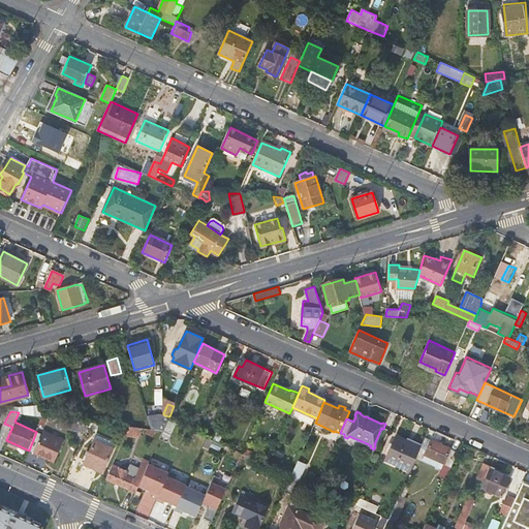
[(154,417),(149,418),(152,429),(156,429),(163,431),(168,419),(169,416),(165,415),(161,424),(156,424),(154,417)]
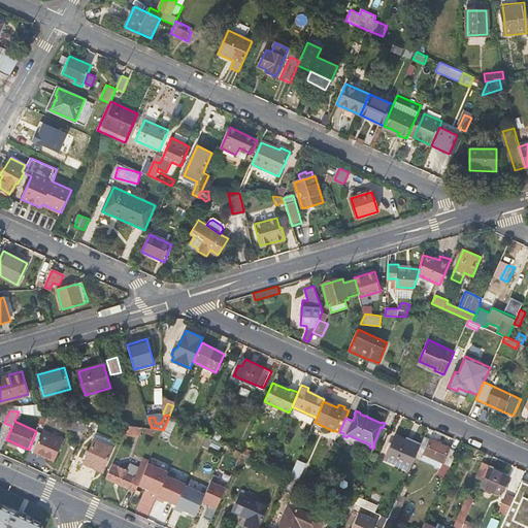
[(63,427),(87,431),(89,425),(91,421),(86,420),(64,418),(63,427)]
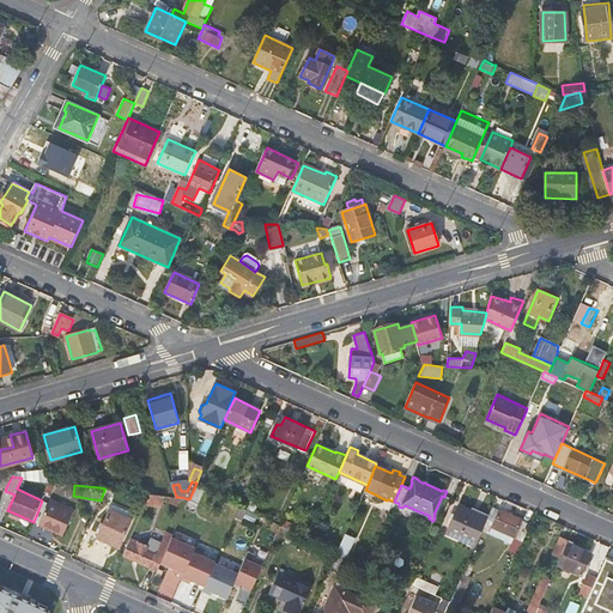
[(194,513),(204,491),(195,486),(189,499),(186,509),(194,513)]
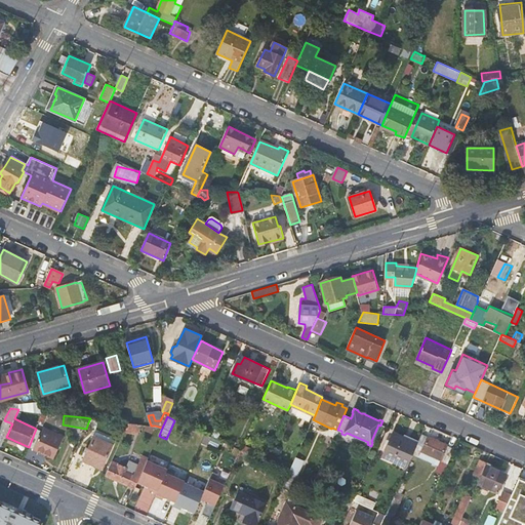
[(138,434),(143,425),(128,422),(125,431),(138,434)]
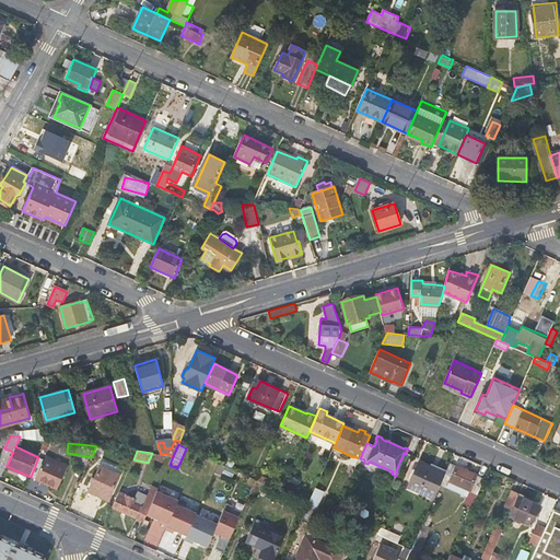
[(48,462),(38,457),(31,477),(58,489),(68,469),(58,466),(60,462),(49,457),(48,462)]
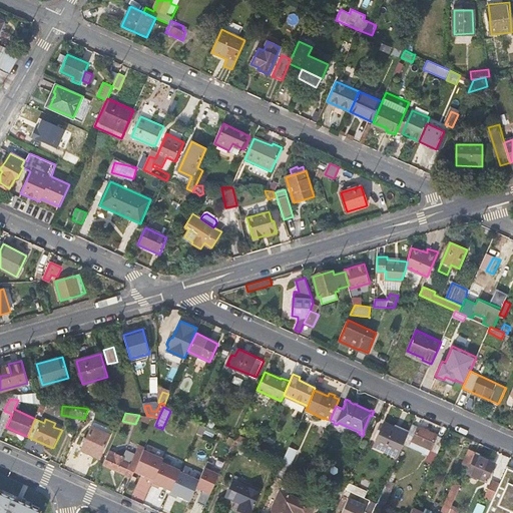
[(111,430),(94,422),(82,450),(99,457),(111,430)]
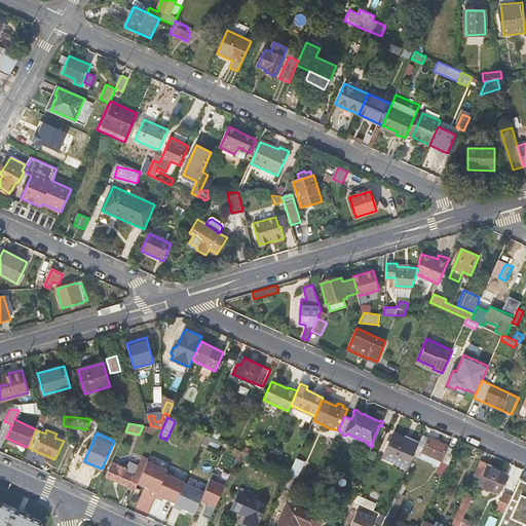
[(345,436),(368,445),(369,443),(347,434),(345,436)]
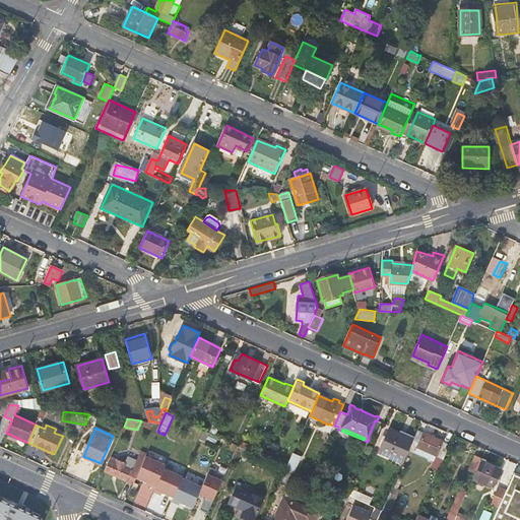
[(413,440),(399,433),(390,429),(379,452),(403,463),(409,449),(413,440)]
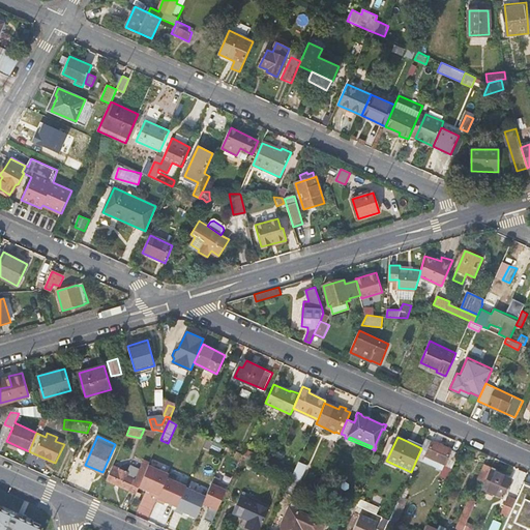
[(409,438),(407,441),(421,448),(423,444),(409,438)]
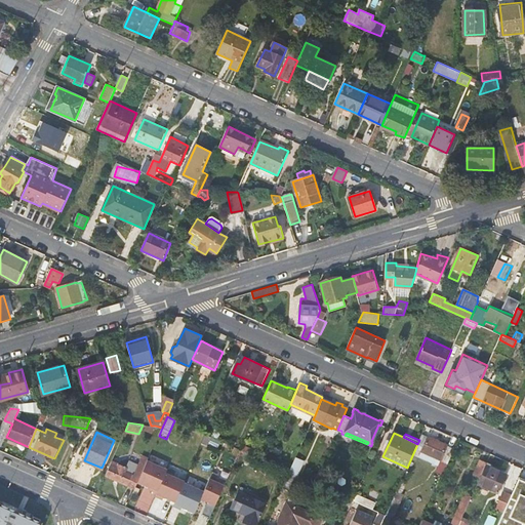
[(440,460),(448,463),(454,449),(446,445),(446,444),(422,434),(419,440),(417,444),(413,453),(439,465),(440,460)]
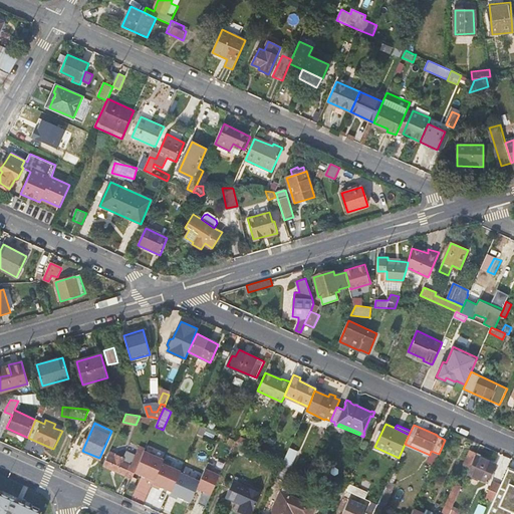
[(249,441),(237,436),(236,439),(235,441),(246,445),(249,441)]
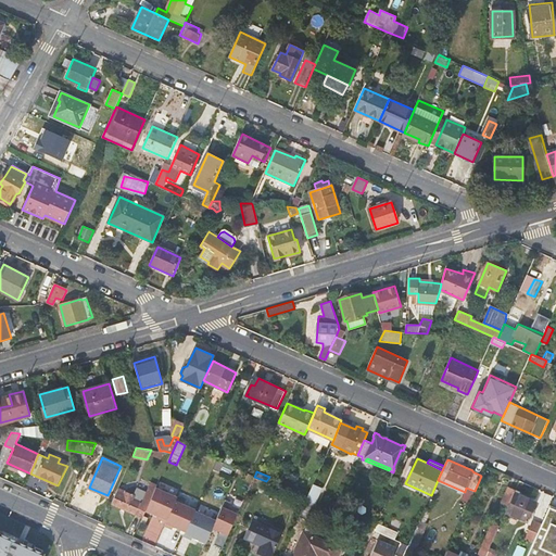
[(265,488),(267,482),(266,481),(254,477),(247,494),(251,495),(256,483),(265,488)]
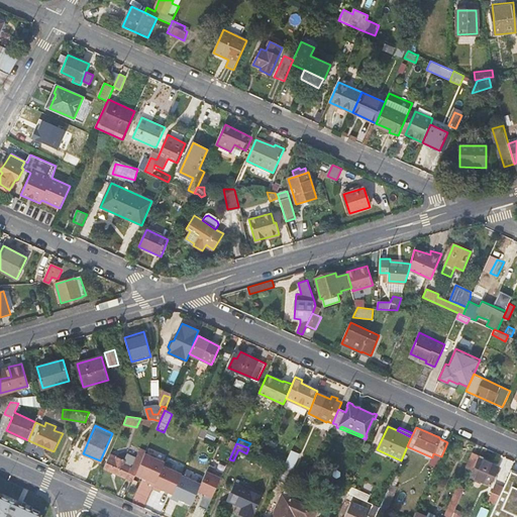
[(288,457),(264,447),(261,453),(285,464),(288,457)]
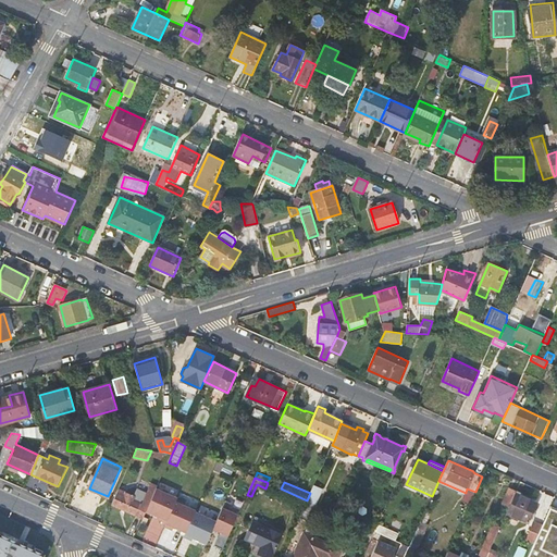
[(323,490),(313,485),(310,493),(307,500),(313,504),(317,505),(323,490)]
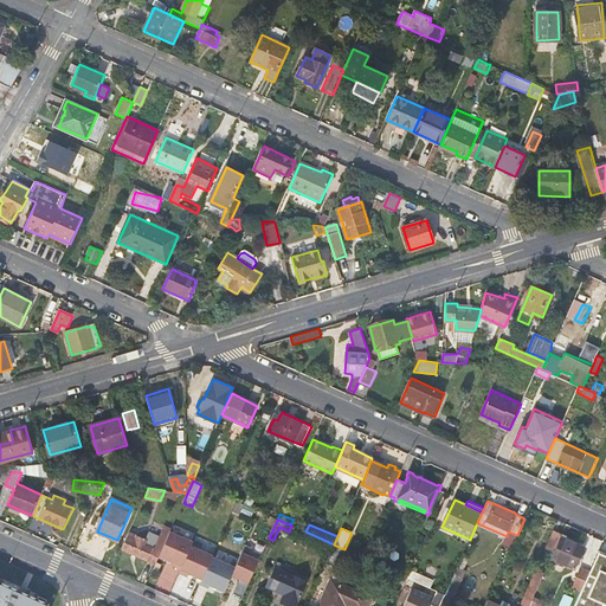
[(122,548),(156,563),(158,559),(167,540),(150,533),(147,541),(128,533),(122,548)]
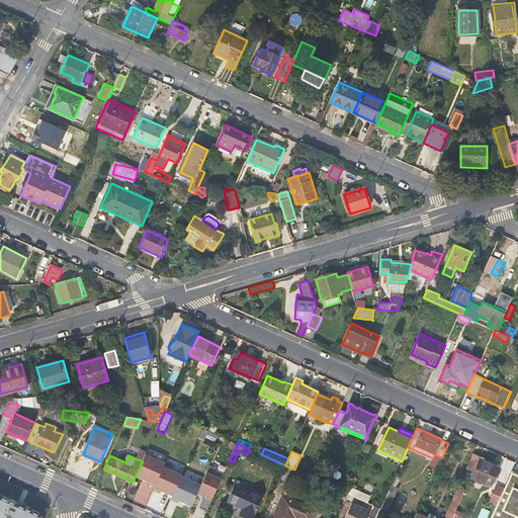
[(145,455),(143,461),(135,478),(155,486),(163,467),(165,464),(145,455)]
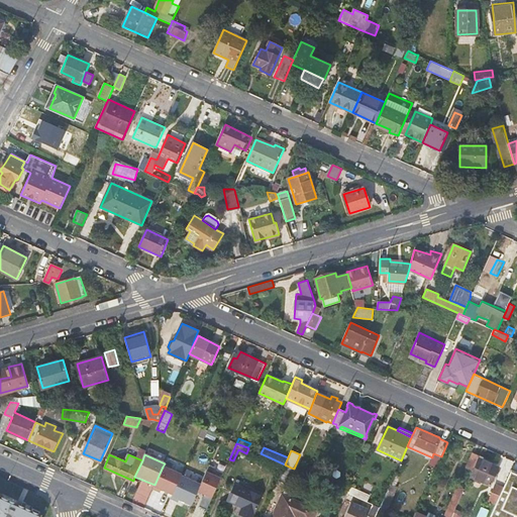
[(463,472),(472,476),(480,458),(472,454),(463,472)]
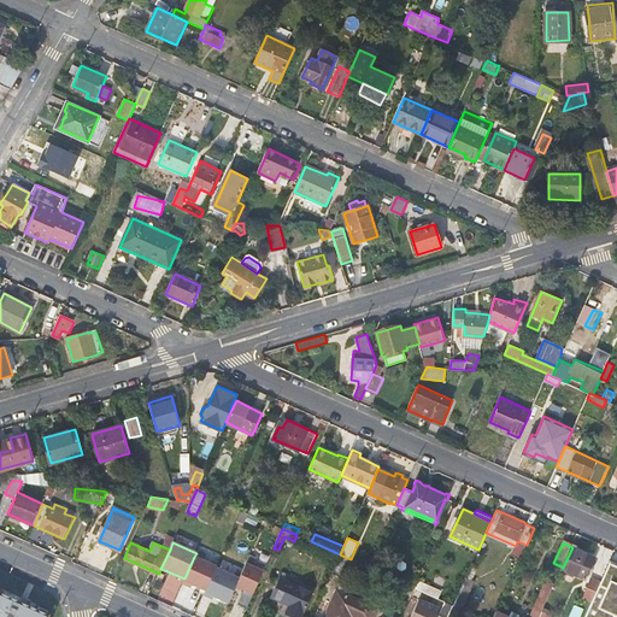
[(594,557),(573,547),(563,568),(585,577),(594,557)]
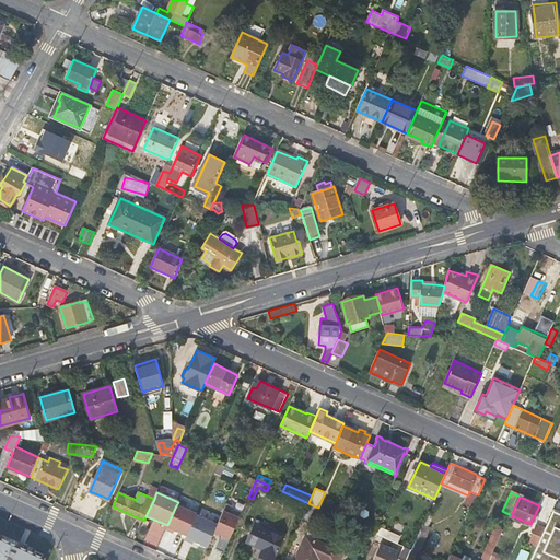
[(307,523),(315,506),(308,503),(292,541),(302,547),(295,559),(318,559),(319,558),(324,559),(339,559),(343,552),(310,537),(314,526),(307,523)]
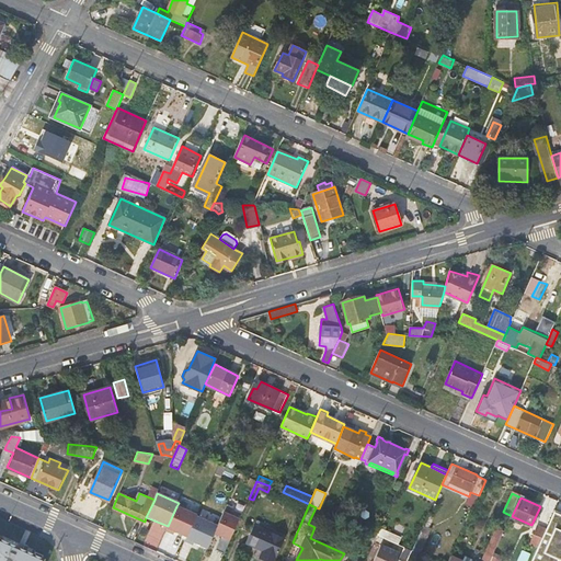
[(197,515),(176,506),(168,526),(165,530),(174,534),(175,531),(187,537),(196,517),(197,515)]
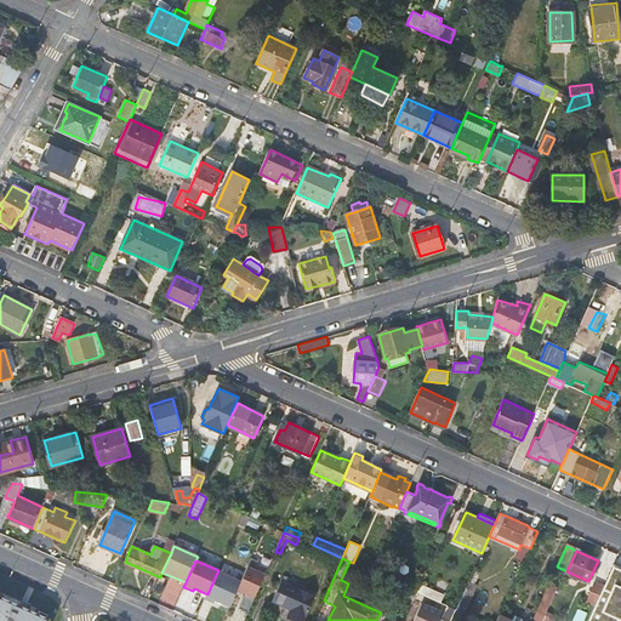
[(483,568),(477,564),(457,609),(462,611),(465,613),(478,585),(476,584),(483,568)]
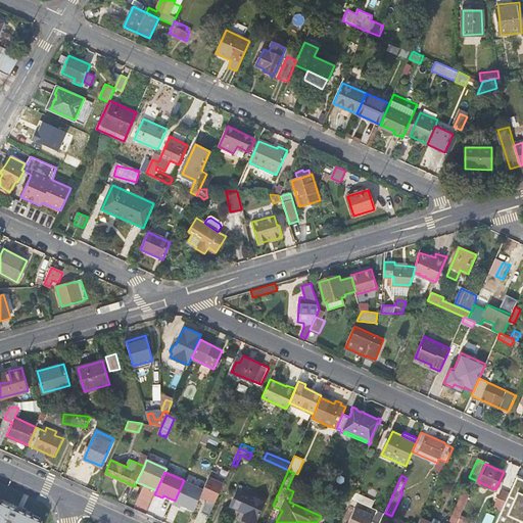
[(522,522),(522,478),(518,476),(510,493),(503,510),(495,522),(522,522)]
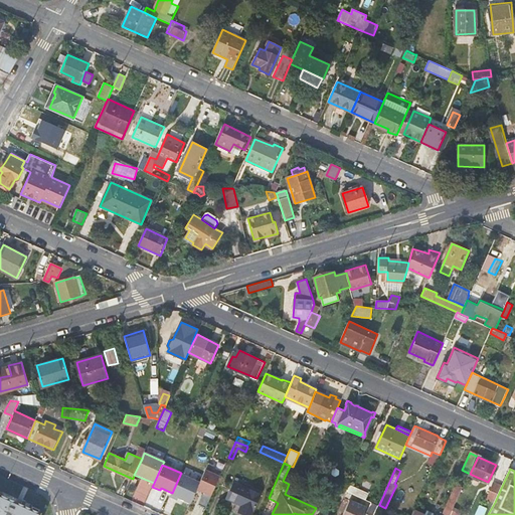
[(200,483),(197,489),(211,496),(219,477),(205,471),(200,483)]
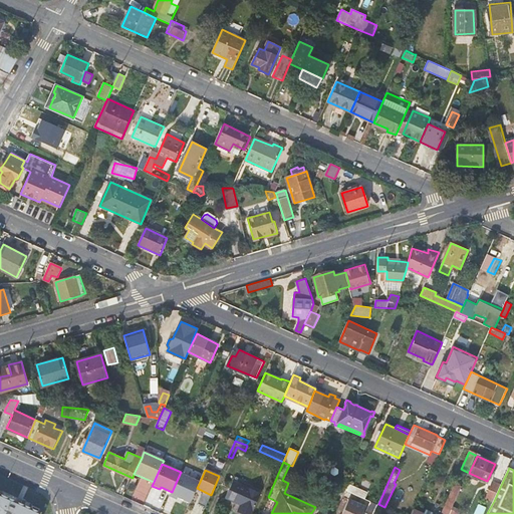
[(200,482),(180,474),(172,492),(170,496),(177,499),(178,497),(191,502),(197,488),(200,482)]
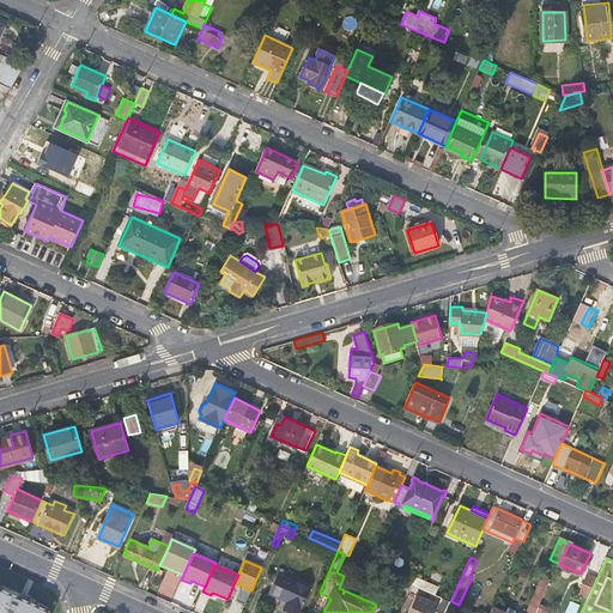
[(299,612),(311,588),(280,574),(271,593),(287,601),(284,610),(291,612),(299,612)]
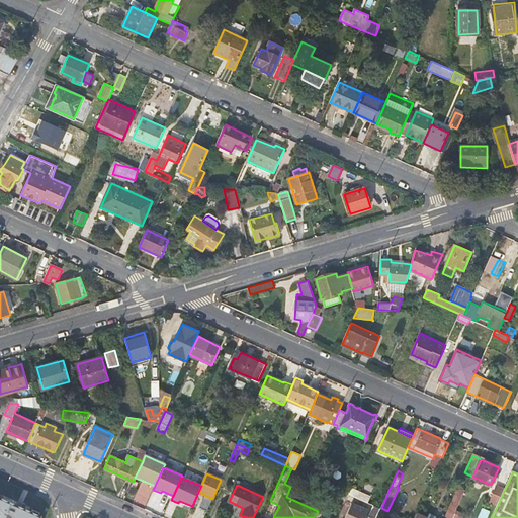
[(490,501),(498,505),(505,489),(497,486),(490,501)]
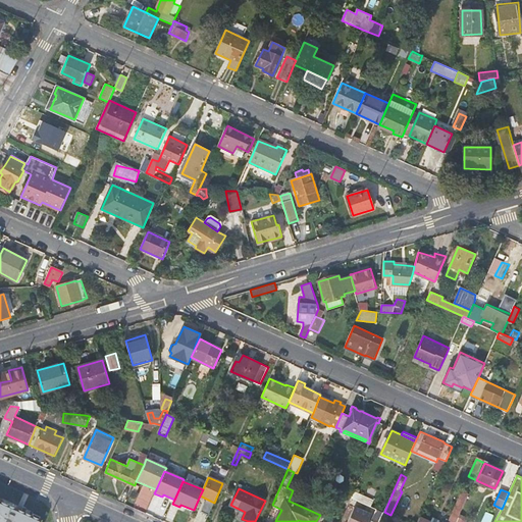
[(355,491),(354,493),(352,498),(370,507),(373,500),(355,491)]
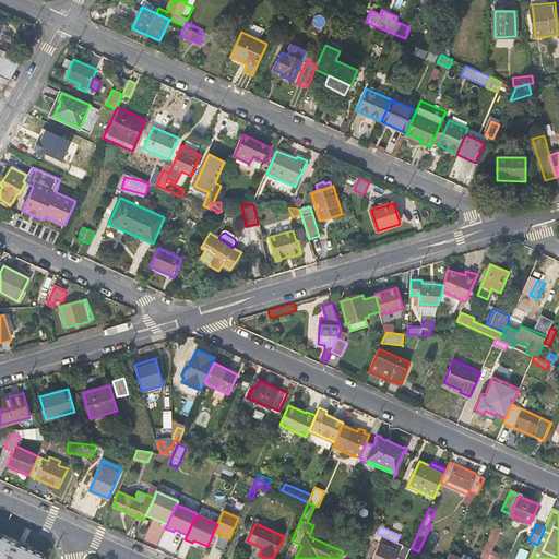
[(0,558),(43,558),(45,556),(42,555),(43,551),(36,548),(35,551),(1,536),(2,534),(0,532),(0,558)]
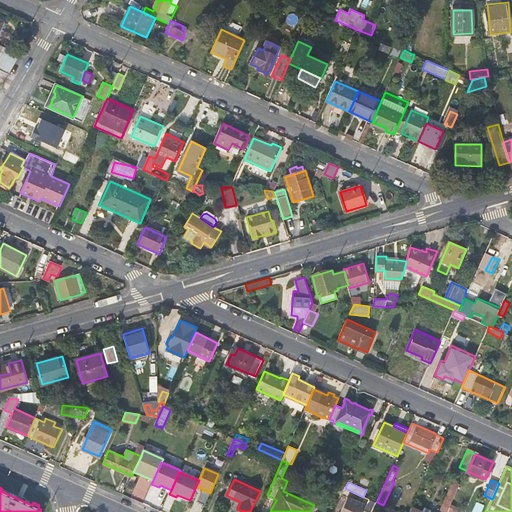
[(361,511),(365,504),(349,497),(342,511),(361,511)]
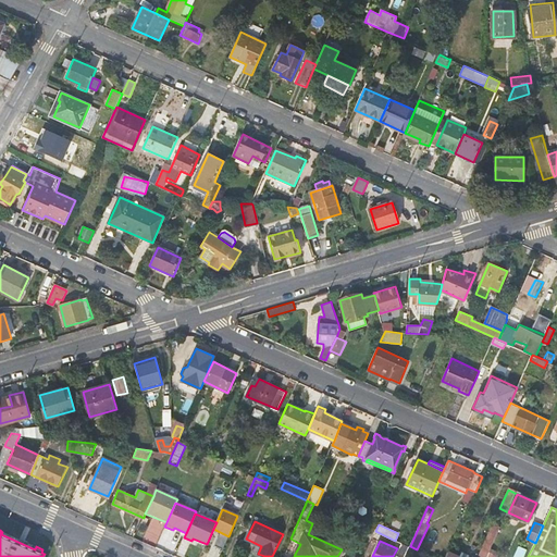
[(396,556),(405,556),(406,556),(410,546),(403,543),(396,556)]
